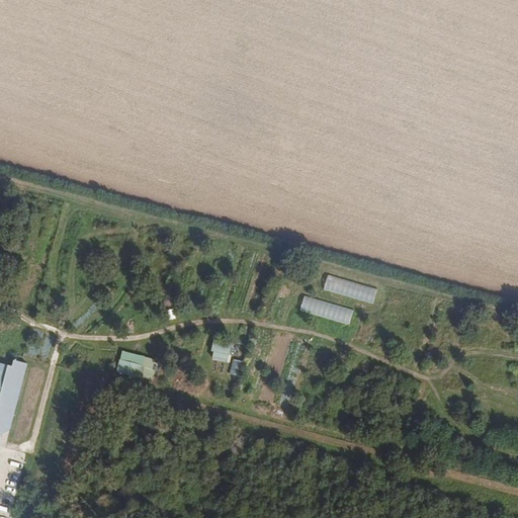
[(379,286),(328,274),(324,292),(375,305),(379,286)]
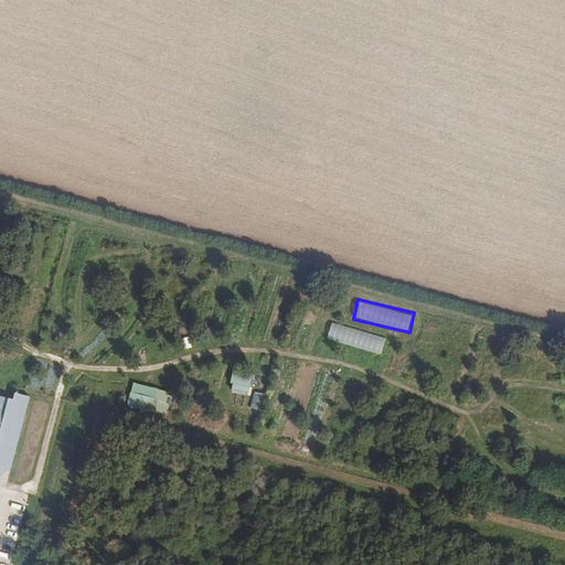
[(383,353),(387,337),(333,321),(329,338),(383,353)]
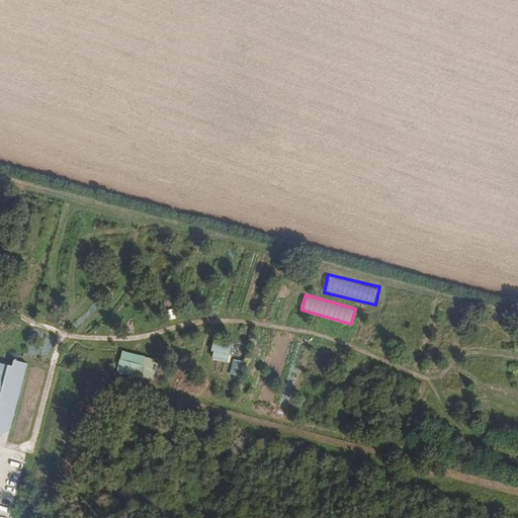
[(235,344),(216,339),(211,356),(231,361),(235,344)]
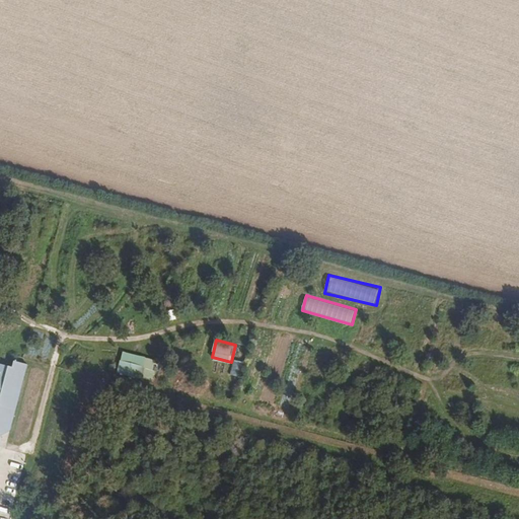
[(147,356),(123,350),(118,371),(142,377),(147,356)]
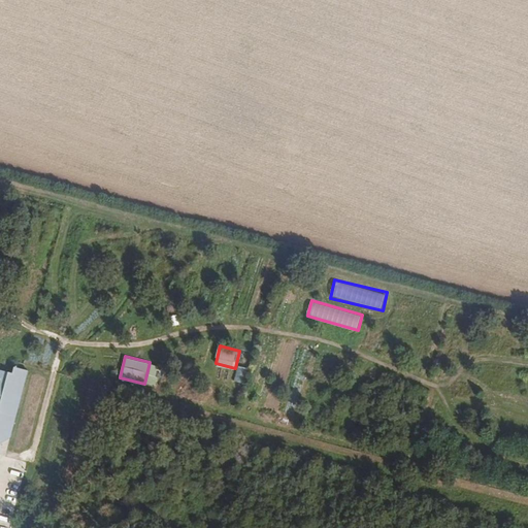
[(0,443),(11,437),(30,367),(14,363),(11,371),(0,368),(0,443)]
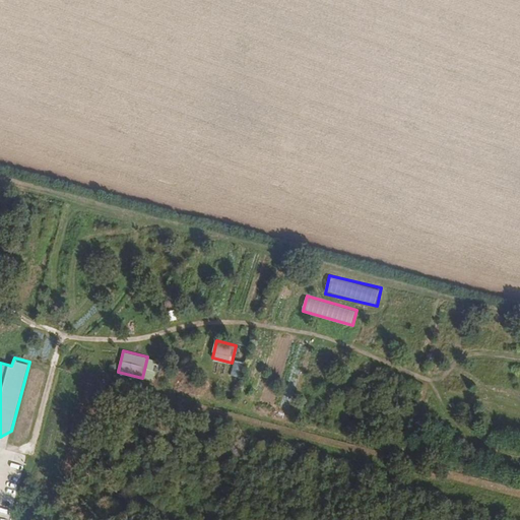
[(246,363),(235,361),(231,377),(242,380),(246,363)]
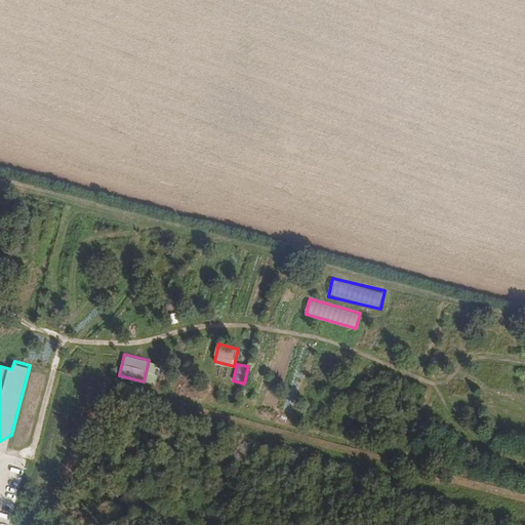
All buildings are outlined.
